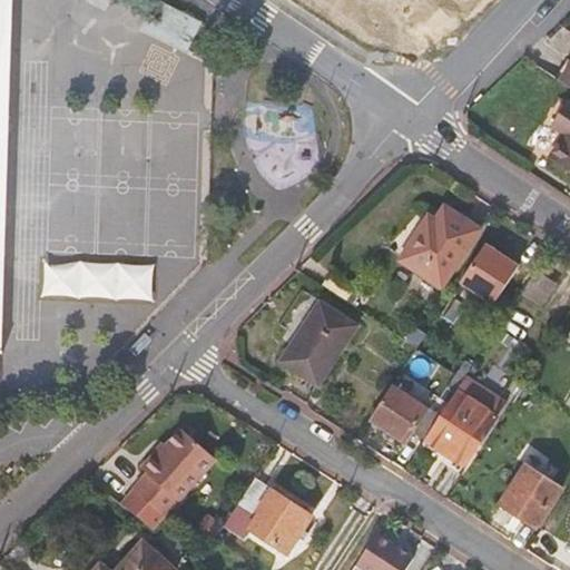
[(569,52),(553,79),(569,89),(569,52)]
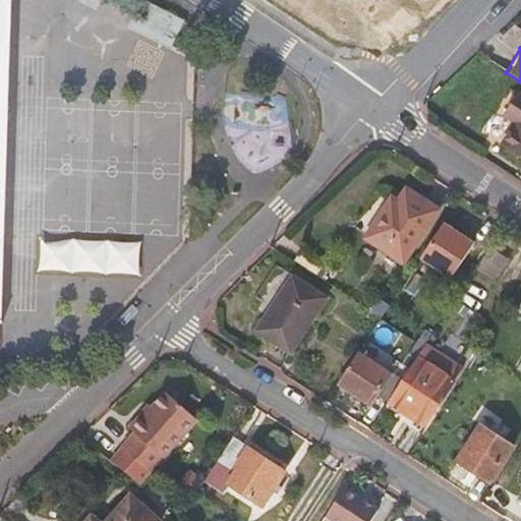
[(520,97),(515,93),(501,113),(515,121),(501,142),(520,156),(520,97)]
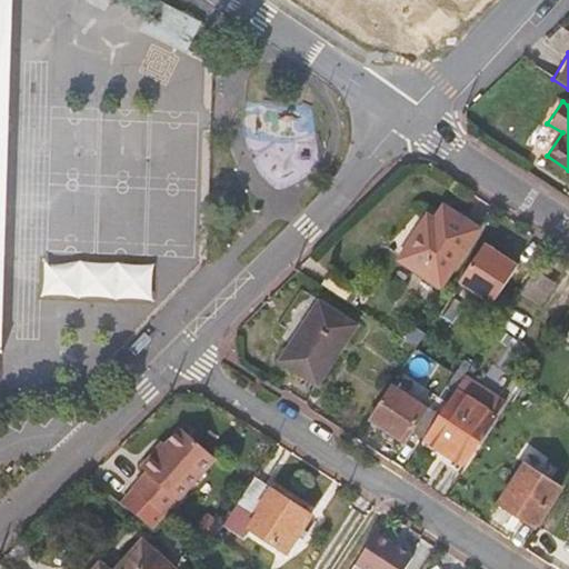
[(430,230),(422,226),(401,258),(441,283),(477,228),(446,208),(437,221),(430,230)]
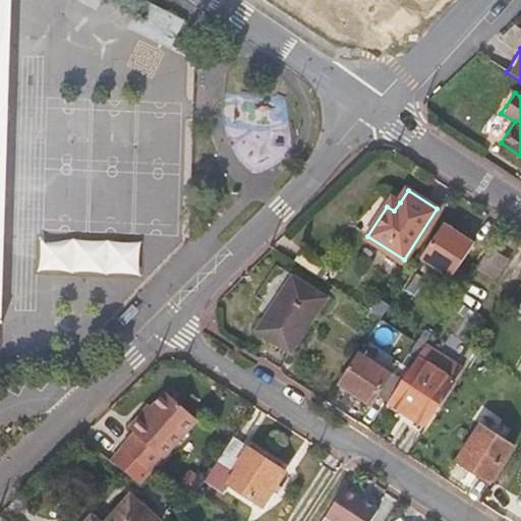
[(393,197),(387,207),(394,211),(400,203),(393,197)]
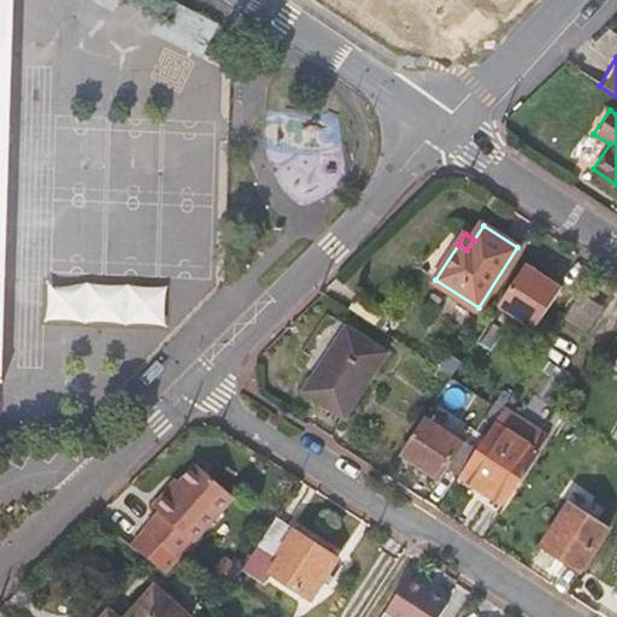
[(560,286),(523,262),(498,303),(534,325),(560,286)]
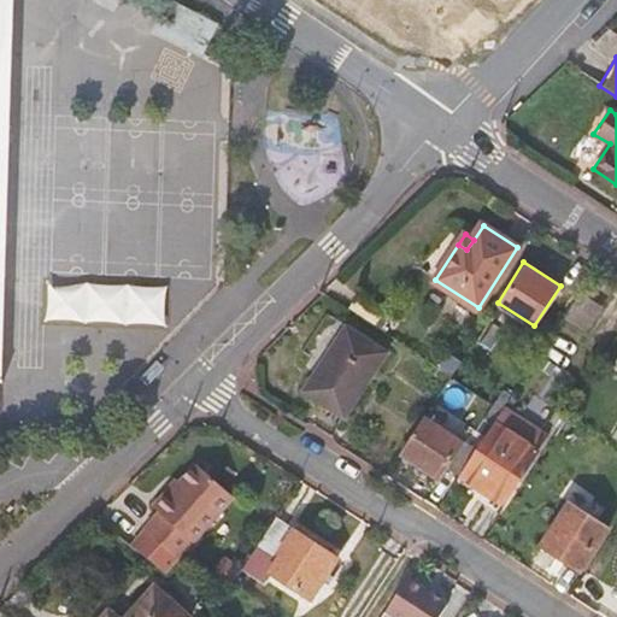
[(558,291),(575,300),(582,289),(593,272),(577,262),(558,291)]
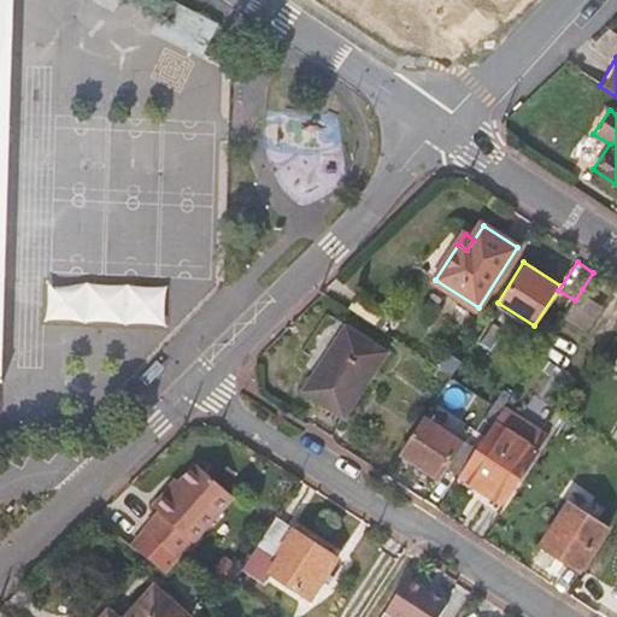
[(47,322),(163,323),(163,285),(47,283),(47,322)]
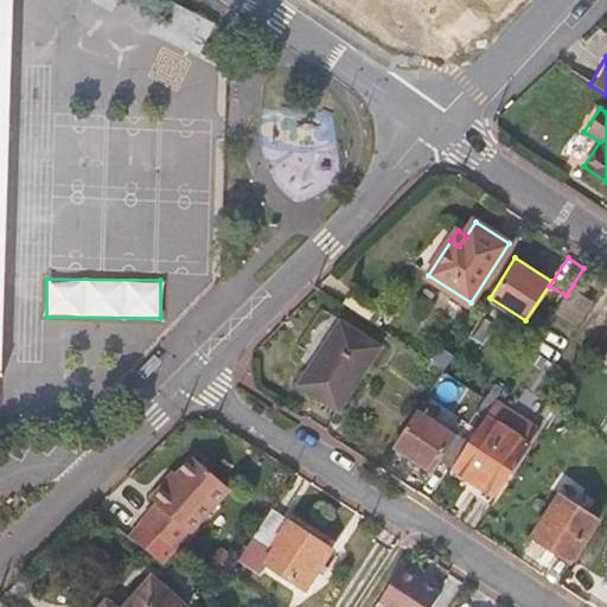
[(596,300),(573,285),(566,295),(556,311),(579,326),(596,300)]
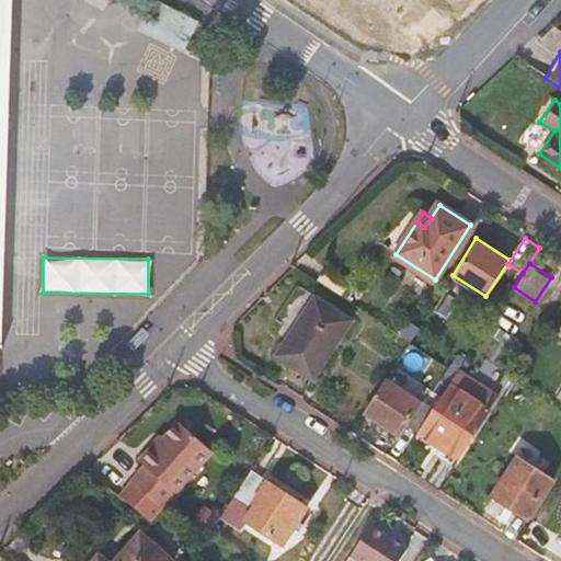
[(312,296),(272,355),(313,382),(353,324),(312,296)]
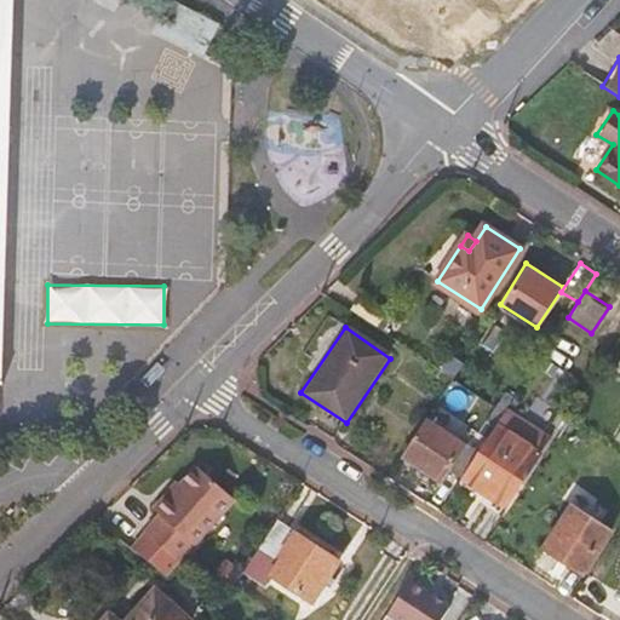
[(445,476),(459,486),(460,482),(478,455),(425,420),(400,459),(440,484),(445,476)]
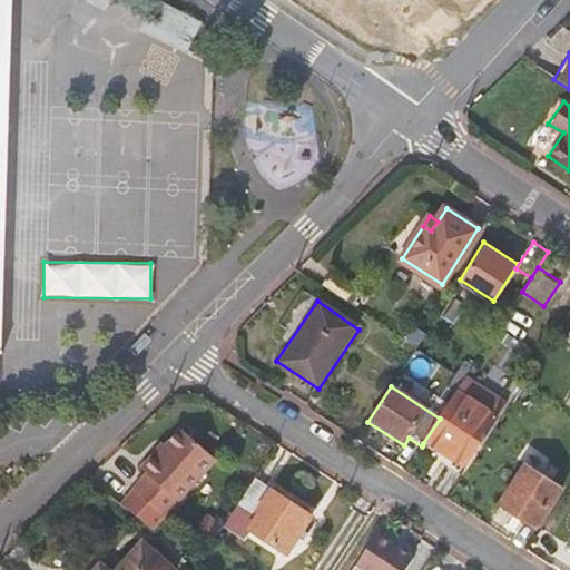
[(493,425),(453,399),(440,419),(423,443),(463,470),(493,425)]
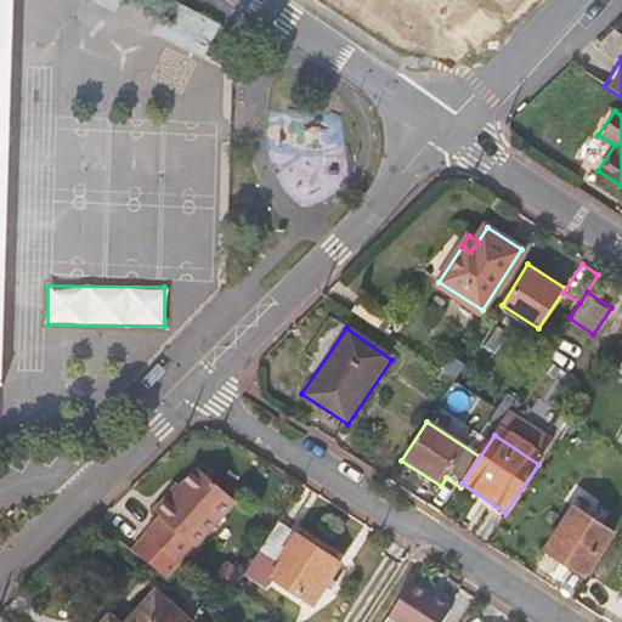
[(194,550),(238,507),(202,471),(174,499),(171,497),(156,513),(162,519),(146,536),(130,553),(164,581),(177,567),(185,560),(194,550)]
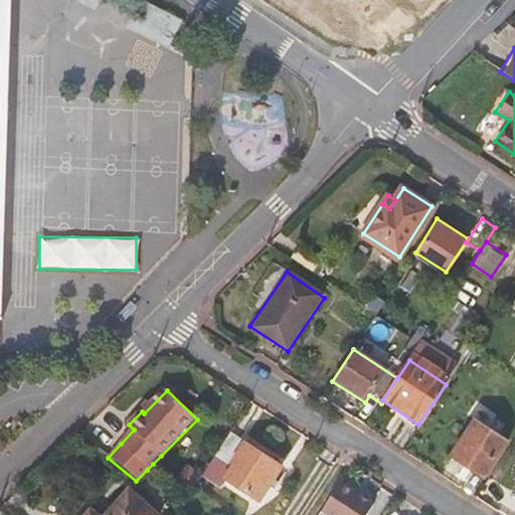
[(365,402),(376,410),(381,403),(369,395),(365,402)]
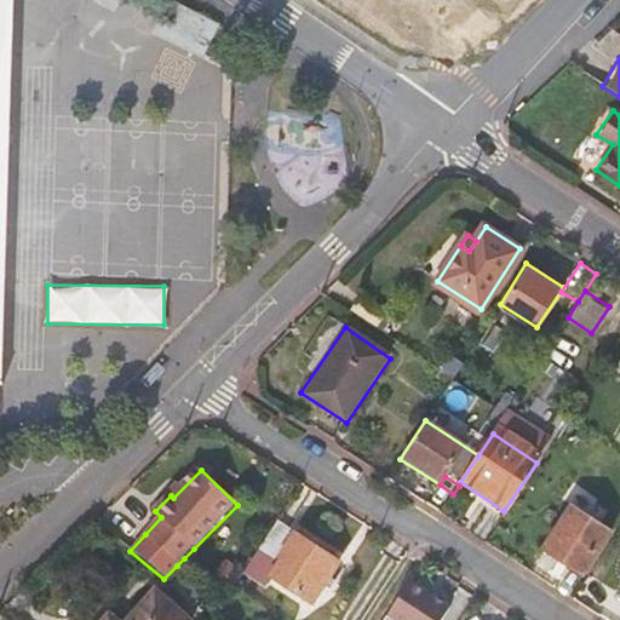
[(572,506),(545,550),(583,574),(610,530),(572,506)]
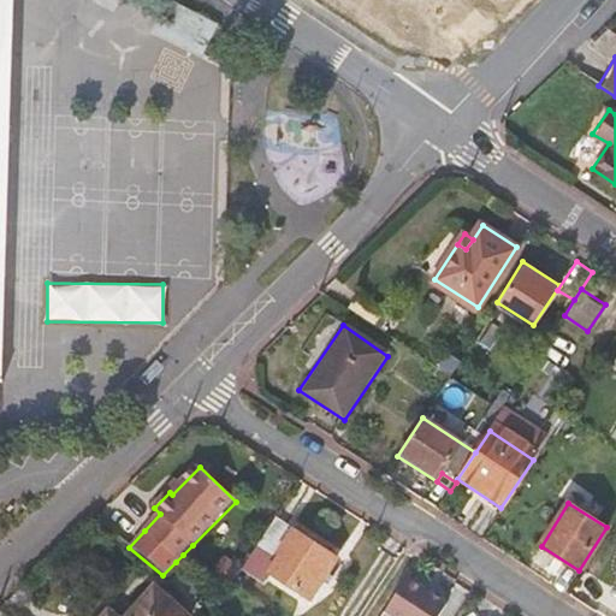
[(337,560),(273,517),(241,568),(261,581),(267,572),(311,600),(337,560)]
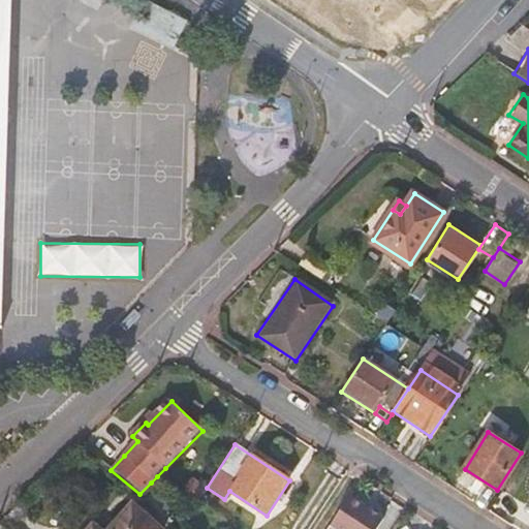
[(348,497),(331,524),(338,528),(375,528),(381,520),(348,497)]
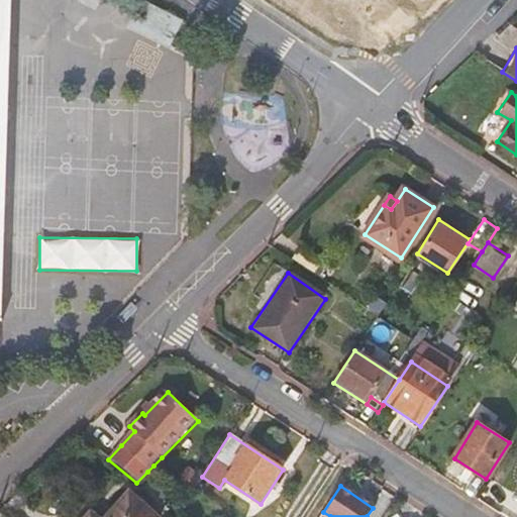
[(157,516),(130,493),(107,516),(95,516),(90,513),(86,516),(157,516)]
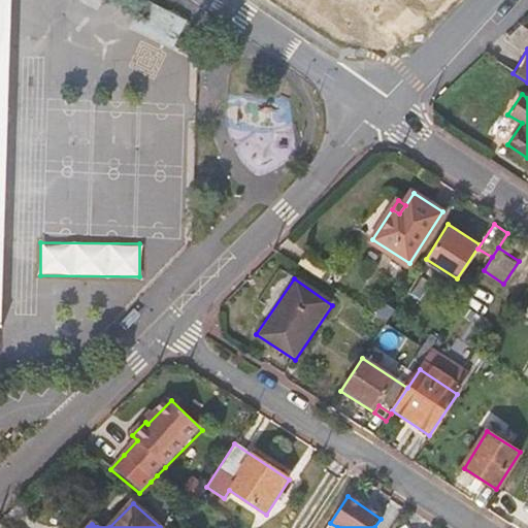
[(391,527),(392,526),(381,519),(374,527),(391,527)]
